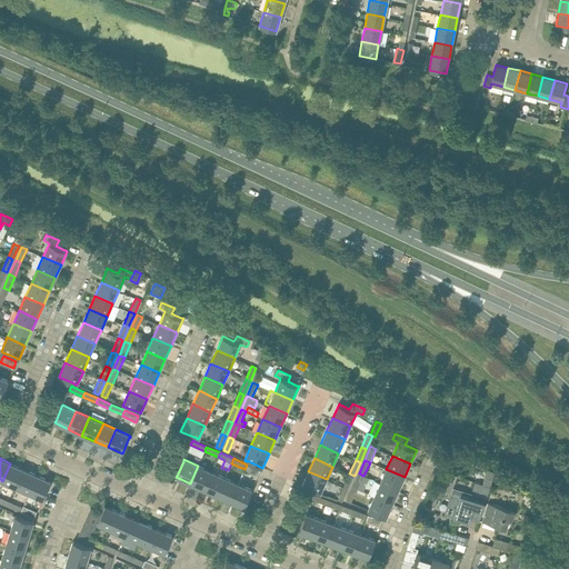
[(16,487),(23,469),(10,463),(2,481),(16,487)]
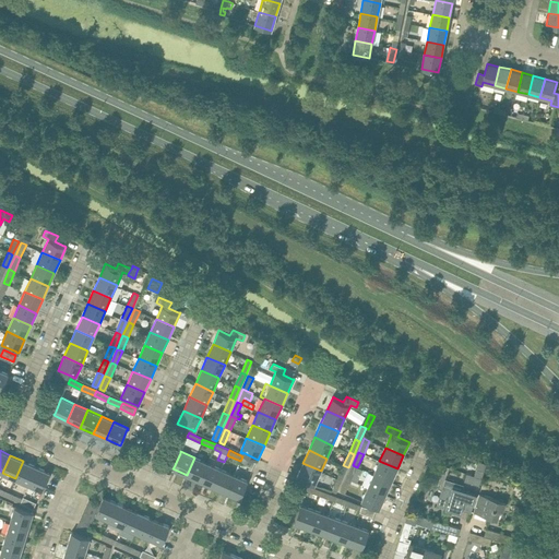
[(252,467),(256,462),(242,456),(240,461),(239,462),(240,463),(245,464),(252,467)]
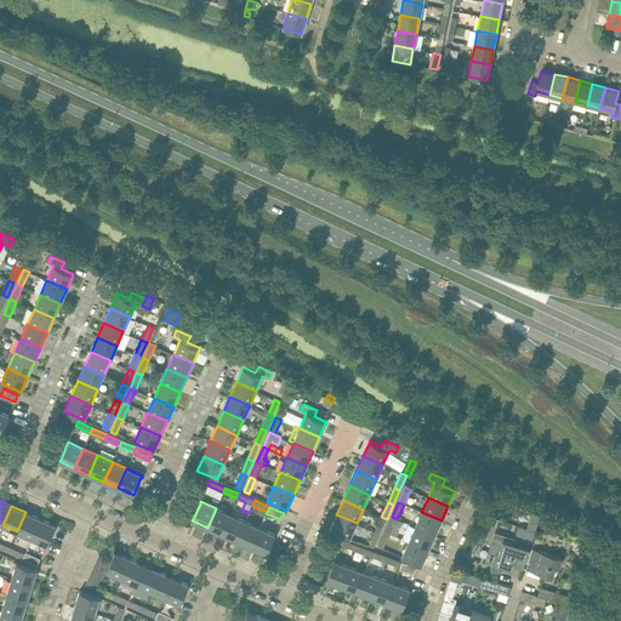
[(222,534),(231,514),(216,508),(208,528),(222,534)]
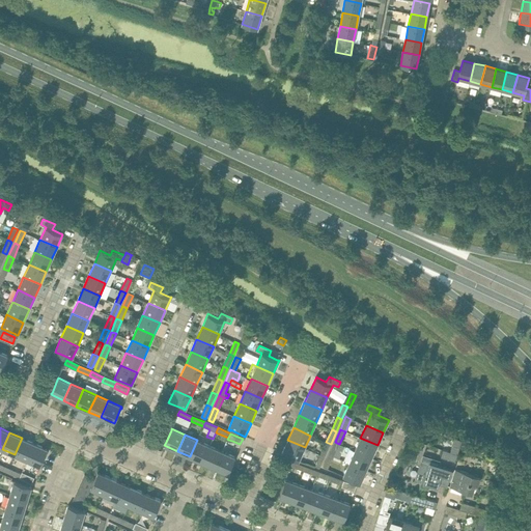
[(27,460),(34,443),(22,438),(15,454),(27,460)]
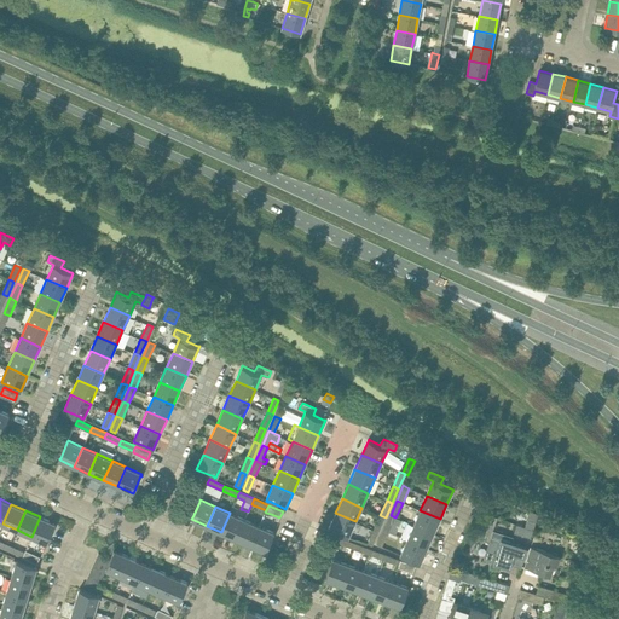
[(433,533),(440,519),(420,510),(414,525),(433,533)]
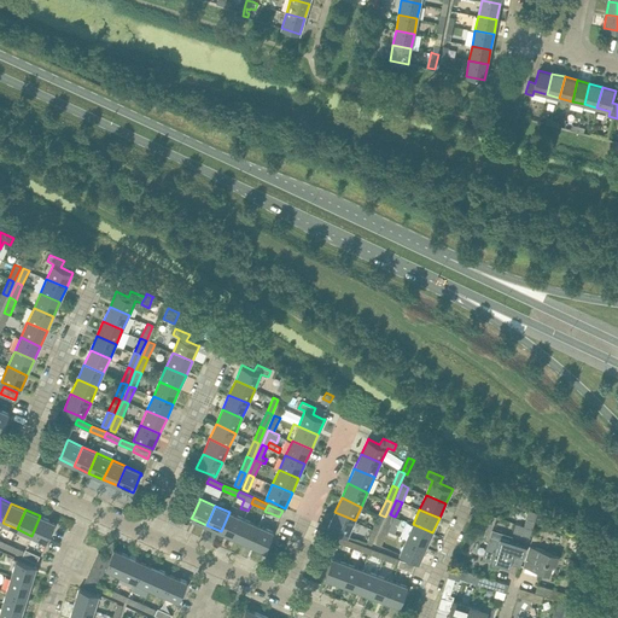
[(516,524),(513,532),(530,538),(537,514),(537,513),(535,513),(529,511),(524,526),(516,524)]
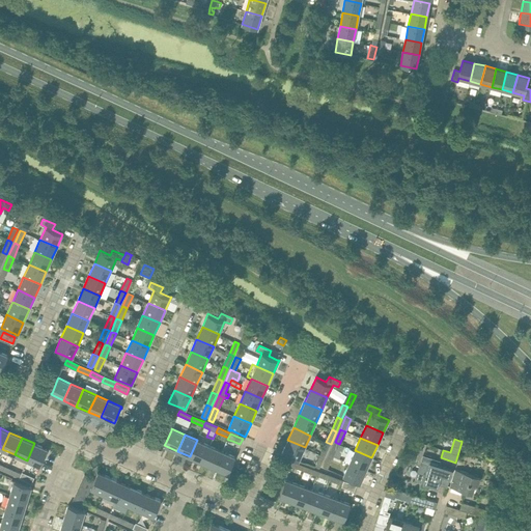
[(202,463),(210,445),(197,440),(190,456),(202,463)]
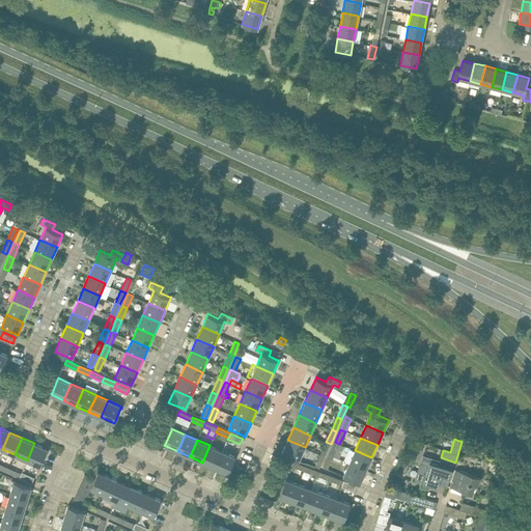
[(305,447),(287,440),(282,453),(283,454),(297,459),(299,460),(305,447)]
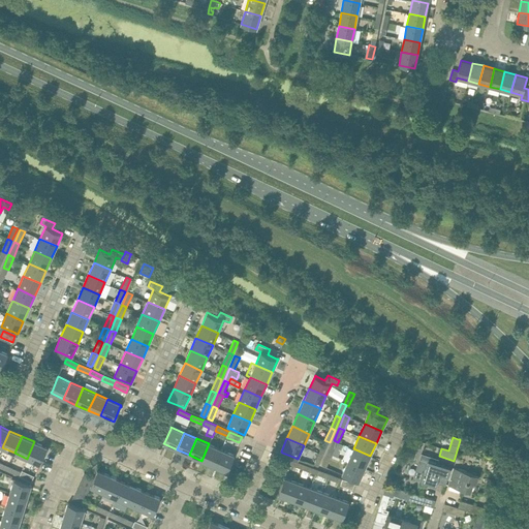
[(323,455),(330,442),(324,440),(319,453),(323,455)]
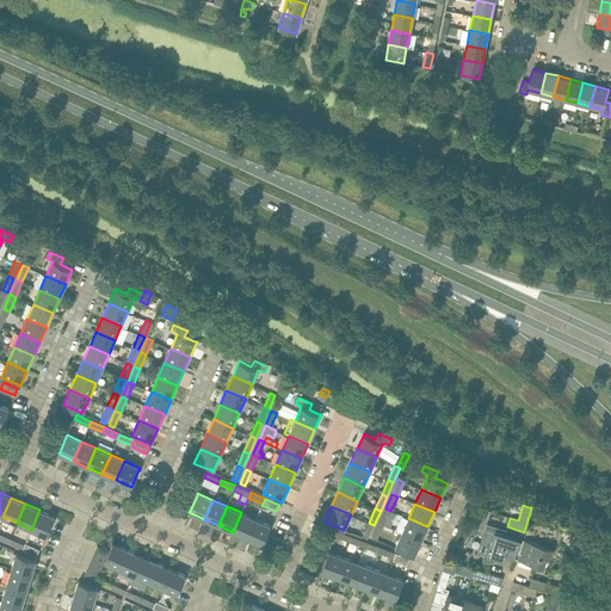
[(384,525),(390,511),(386,508),(378,523),(384,525)]
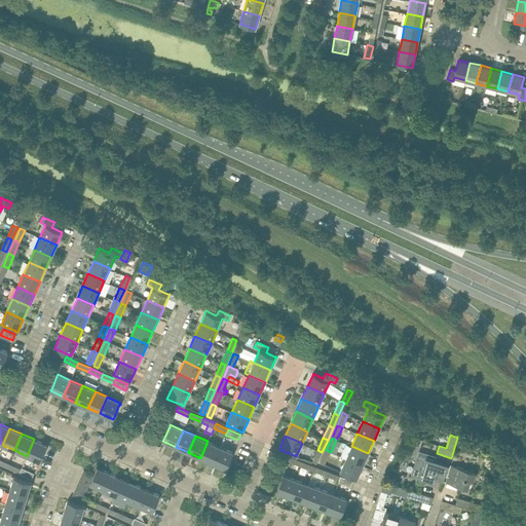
[(47,445),(34,439),(27,456),(40,461),(41,460),(41,459),(46,447),(47,445)]
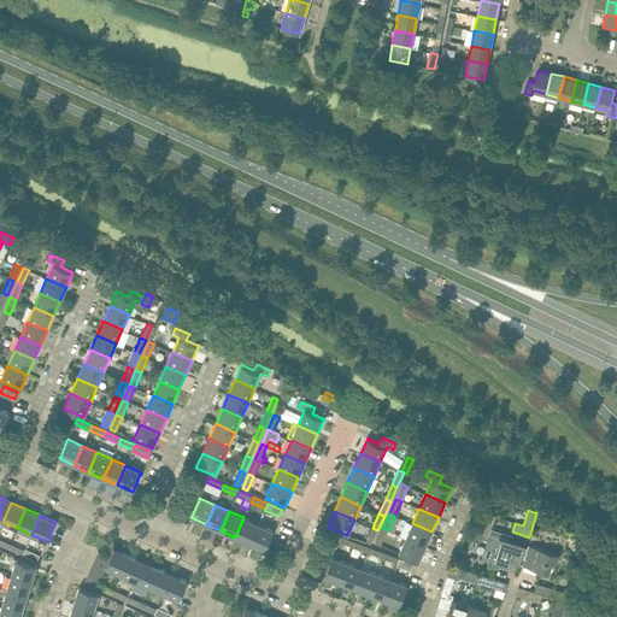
[(250,544),(258,524),(244,517),(235,538),(250,544)]
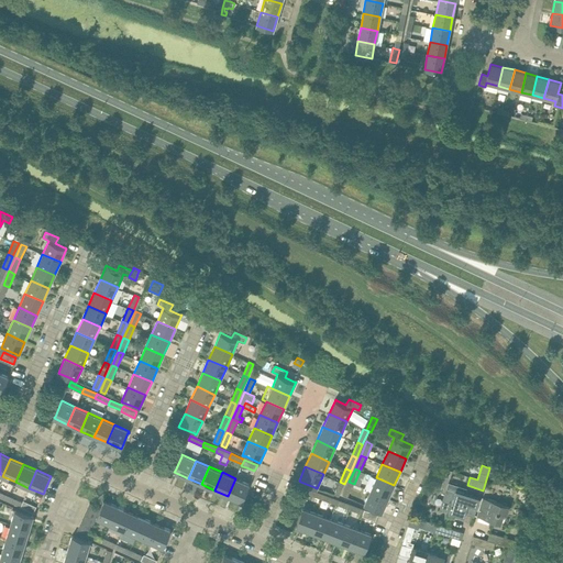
[(388,498),(394,485),(376,477),(370,490),(388,498)]
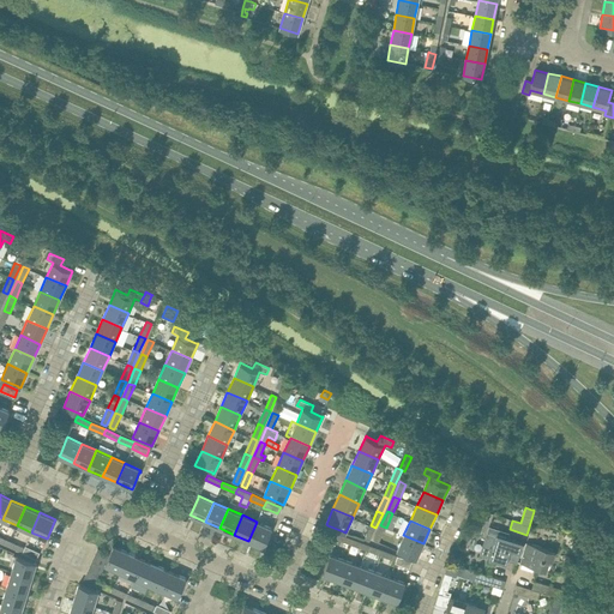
[(272,529),(272,528),(257,522),(248,541),(264,548),(265,546),(264,546),(271,530),(272,529)]
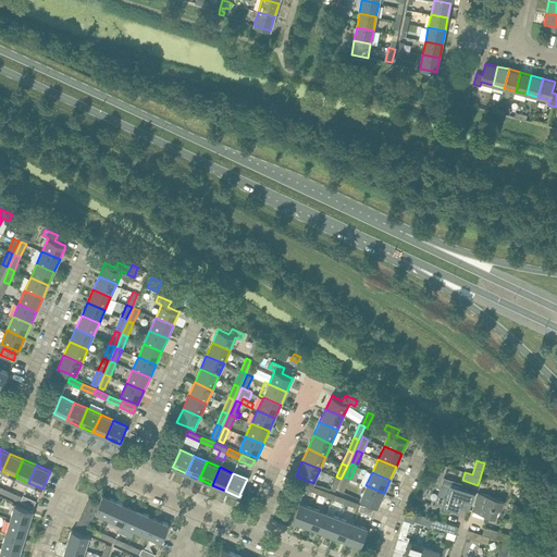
[(335,491),(341,479),(336,477),(331,489),(335,491)]
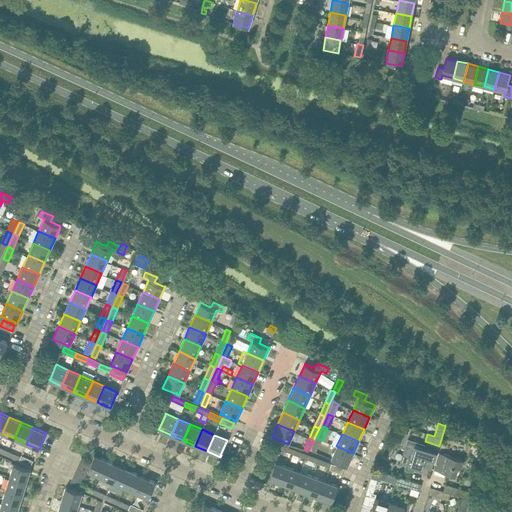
[(316,452),(322,440),(317,438),(312,450),(316,452)]
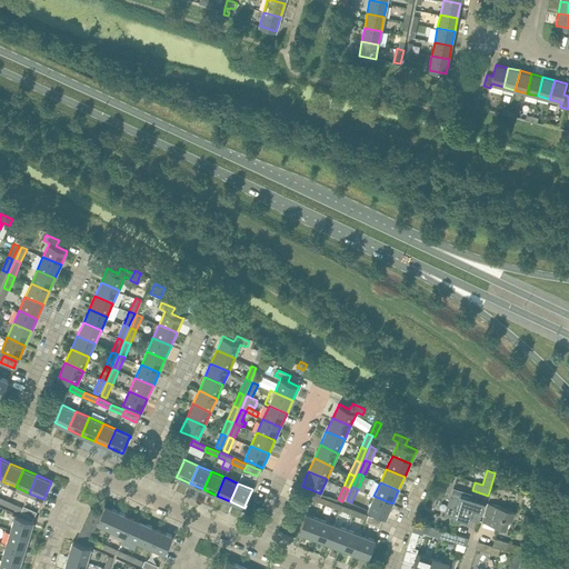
[(311,499),(326,505),(327,500),(313,495),(311,499)]
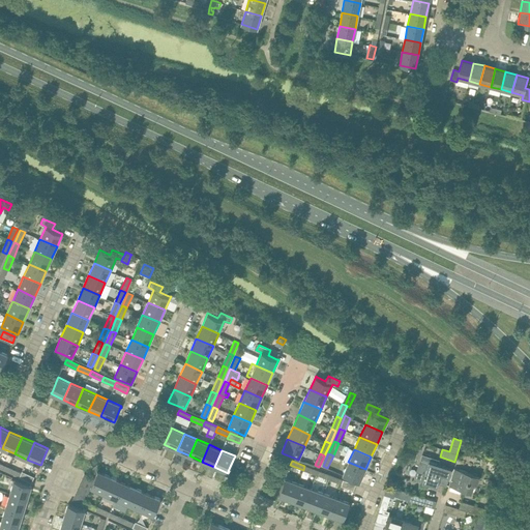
[(8,467),(0,462),(0,468),(6,471),(8,467)]
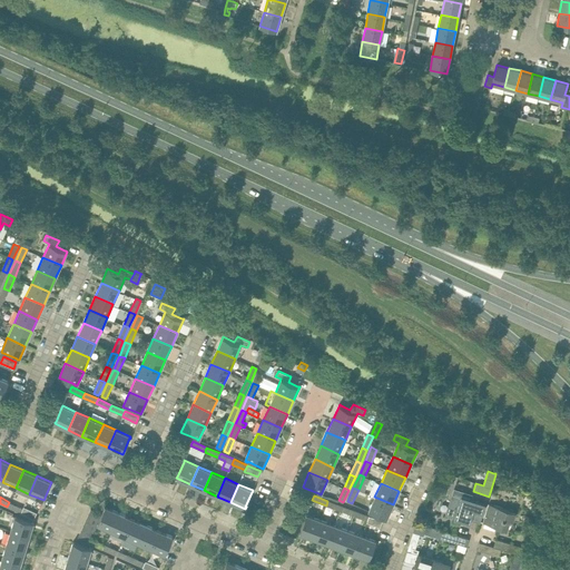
[(386,519),(393,504),(374,497),(369,511),(371,512),(371,511),(384,518),(386,519)]
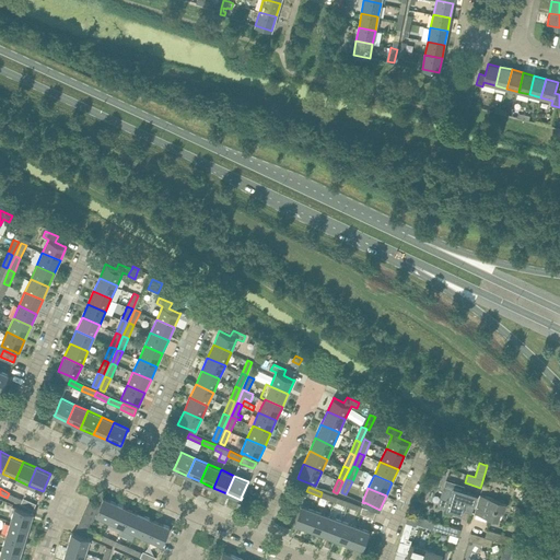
[(471,513),(475,504),(477,496),(462,490),(461,493),(445,488),(440,506),(462,514),(463,510),(471,513)]
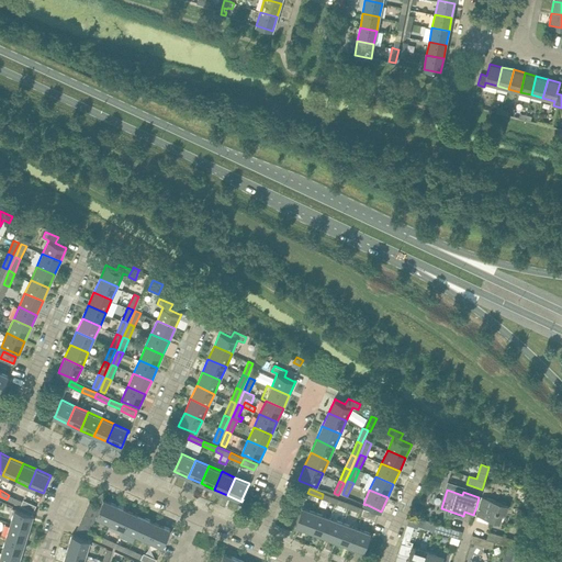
[(337,498),(323,494),(322,498),(335,504),(337,498)]
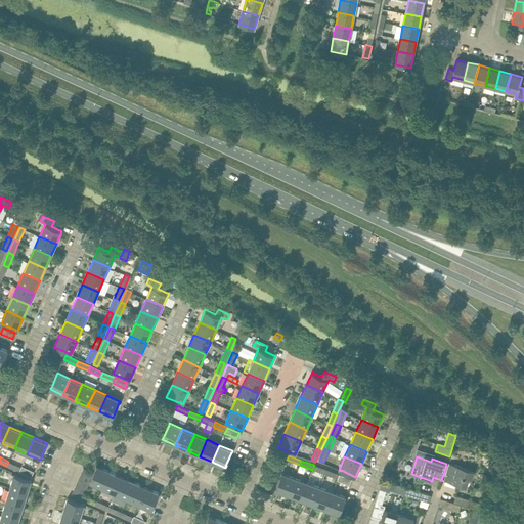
[(22,467),(8,462),(6,466),(19,472),(22,467)]
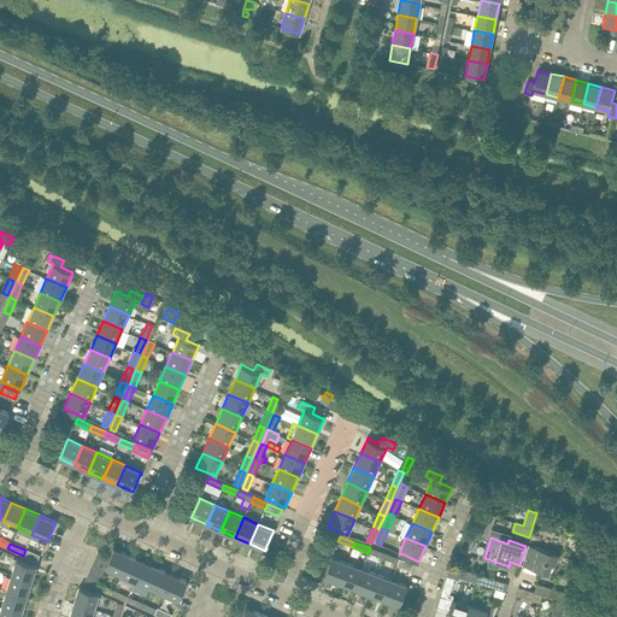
[(529,545),(527,554),(523,565),(548,574),(552,564),(554,564),(558,554),(529,545)]
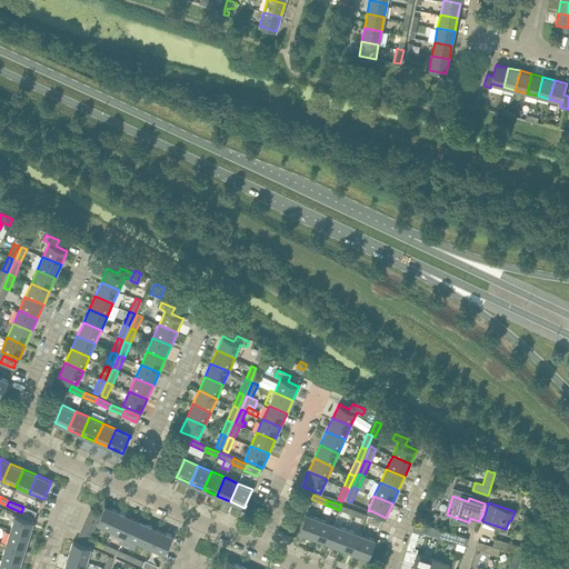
[(352,516),(355,510),(341,505),(339,510),(352,516)]
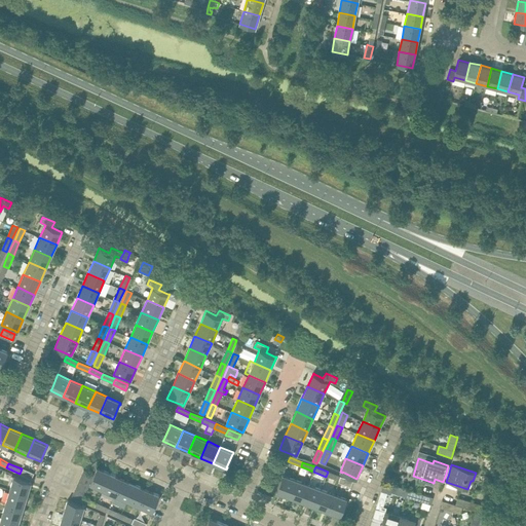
[(22,467),(22,468),(20,474),(31,479),(34,473),(22,467)]
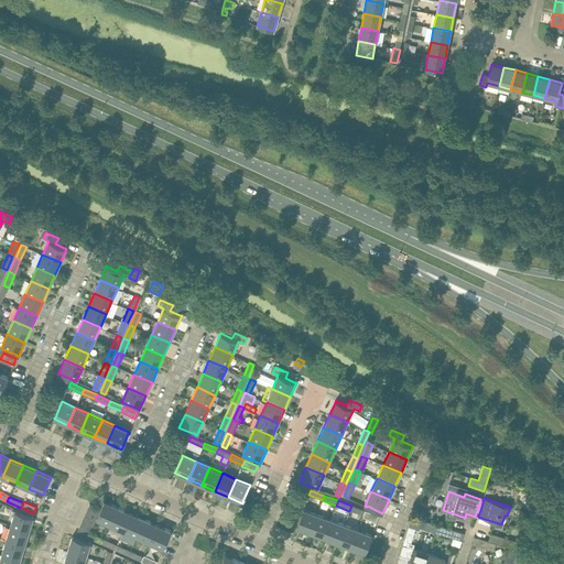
[(110,524),(118,507),(104,501),(102,502),(104,502),(100,509),(98,514),(96,518),(110,524)]
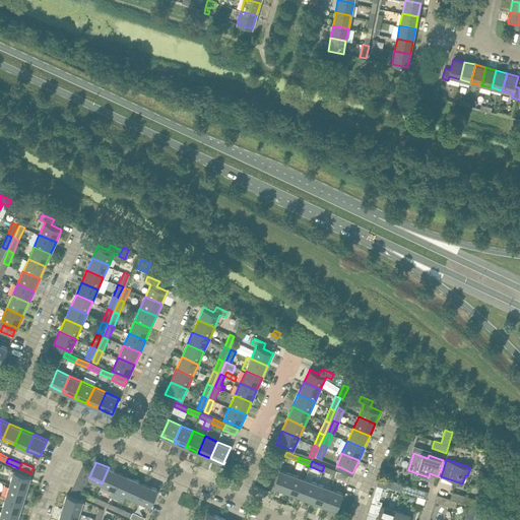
[(90,474),(92,469),(82,464),(80,470),(90,474)]
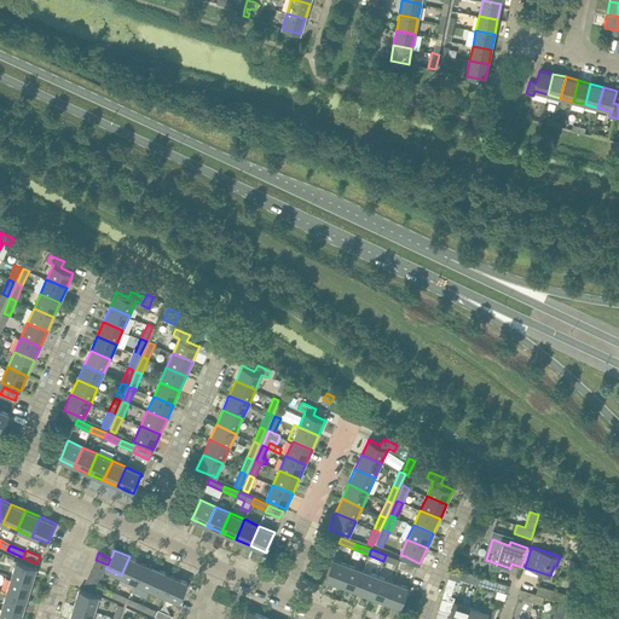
[(399,566),(401,560),(386,555),(383,561),(399,566)]
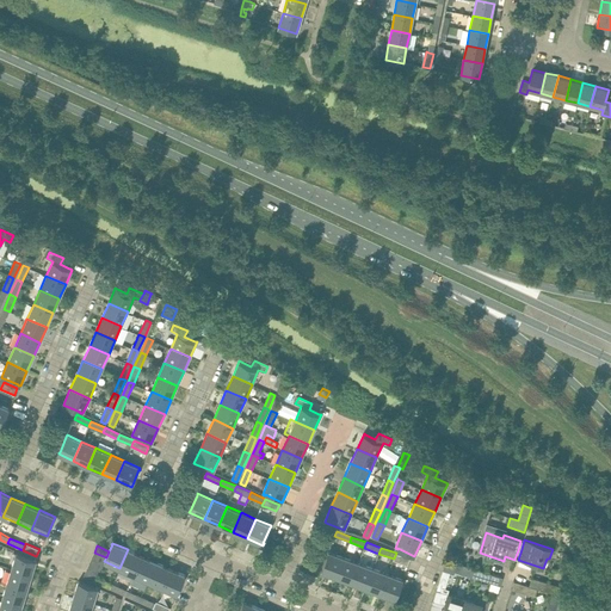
[(134,575),(143,556),(128,549),(119,568),(134,575)]
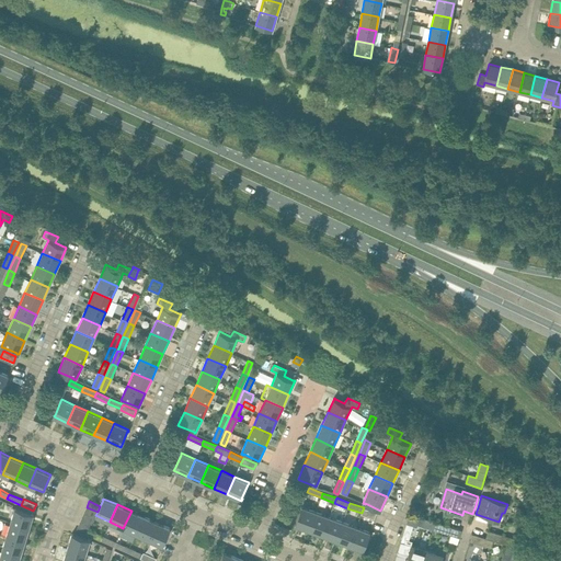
[(309,529),(316,512),(301,506),(300,508),(301,508),(296,523),(295,523),(295,525),(309,529)]
